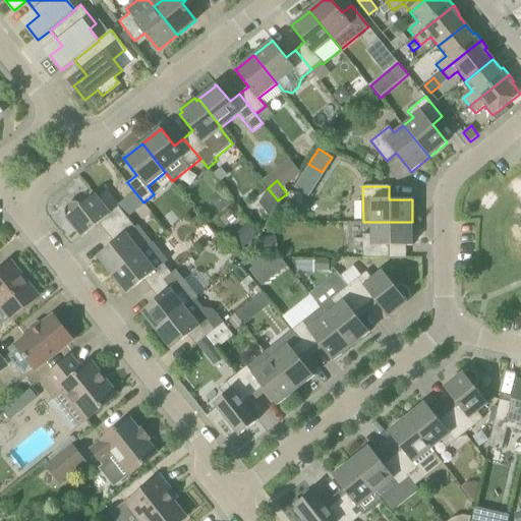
[(107,233),(127,217),(119,208),(111,214),(96,195),(82,206),(80,205),(79,204),(77,203),(75,203),(73,203),(71,203),(70,204),(68,205),(67,206),(66,208),(65,209),(65,211),(65,213),(65,215),(65,216),(66,218),(81,236),(80,236),(81,237),(99,224),(107,233)]
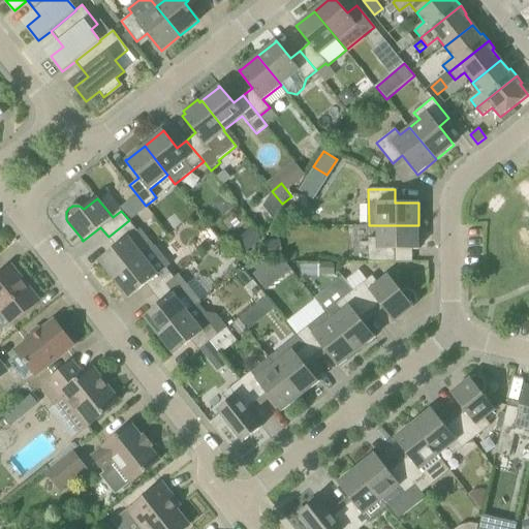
[(129,220),(109,237),(116,246),(98,260),(99,261),(114,279),(143,255),(129,238),(137,231),(129,220)]
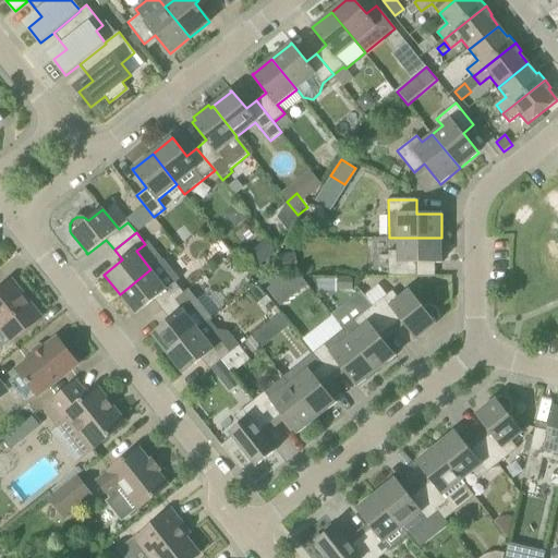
[(441,263),(441,238),(398,238),(398,251),(389,251),(389,276),(416,277),(416,263),(441,263)]
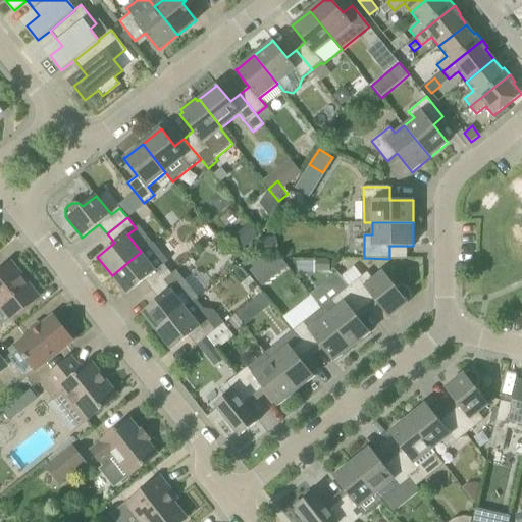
[(247,244),(240,233),(231,241),(239,251),(247,244)]
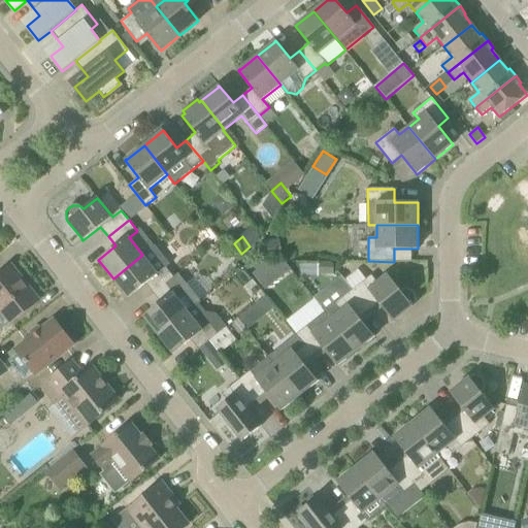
[(154,293),(173,276),(166,267),(170,264),(155,245),(142,255),(113,278),(128,296),(128,297),(128,298),(145,284),(154,293)]
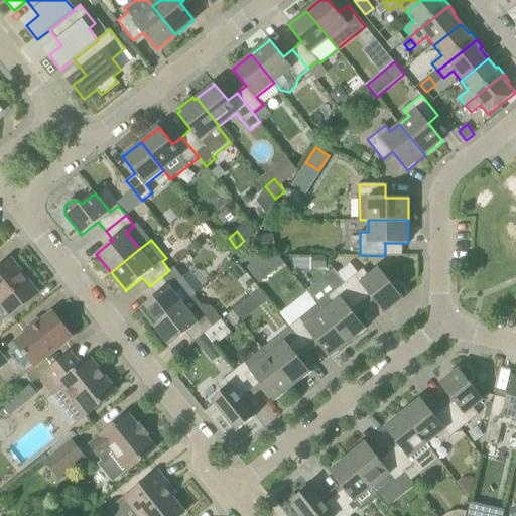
[(263,256),(261,257),(273,271),(284,263),(278,256),(263,256)]
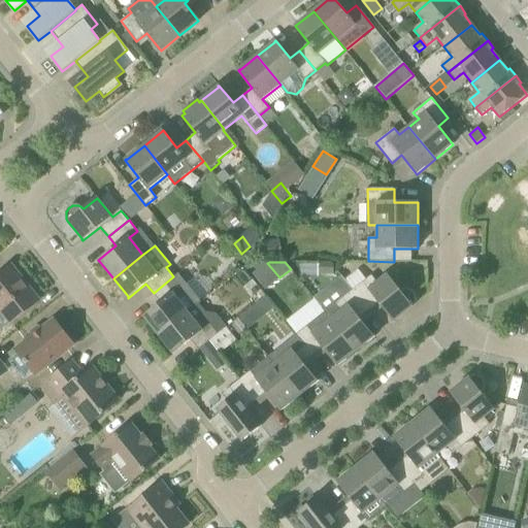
[(0,328),(9,321),(11,323),(39,301),(11,265),(0,273),(0,328)]
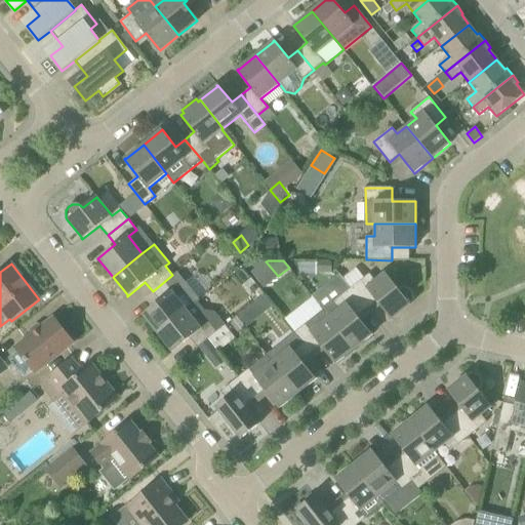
[(392,320),(410,305),(412,303),(413,299),(414,296),(413,293),(412,291),(410,289),(407,288),(404,287),(402,288),(399,288),(398,289),(386,273),(375,281),(369,274),(351,288),(367,309),(377,300),(392,320)]
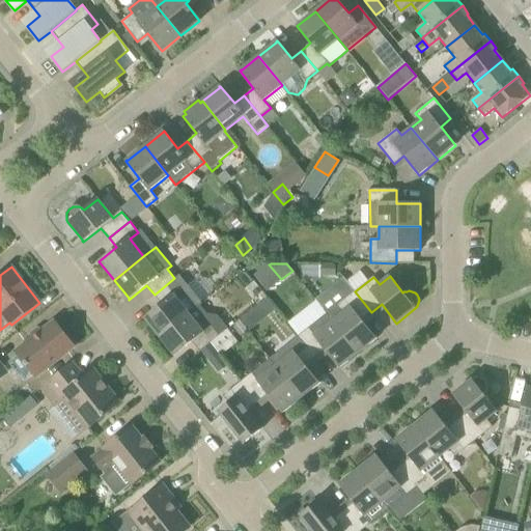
[(174,278),(155,295),(162,304),(144,318),(145,319),(160,337),(189,313),(174,296),(183,288),(174,278)]
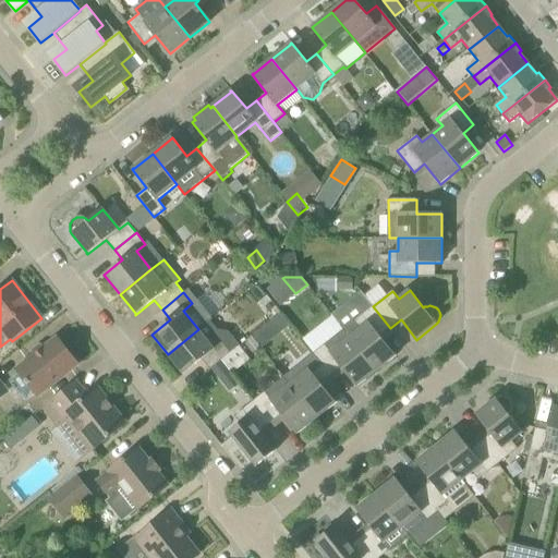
[(390,328),(373,306),(343,329),(376,372),(396,356),(380,337),(390,328)]
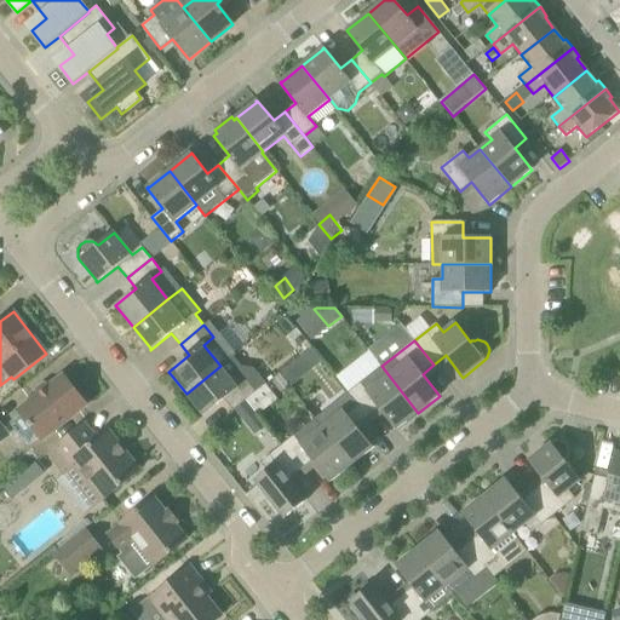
[(313,348),(280,369),(290,384),(322,361),(313,348)]
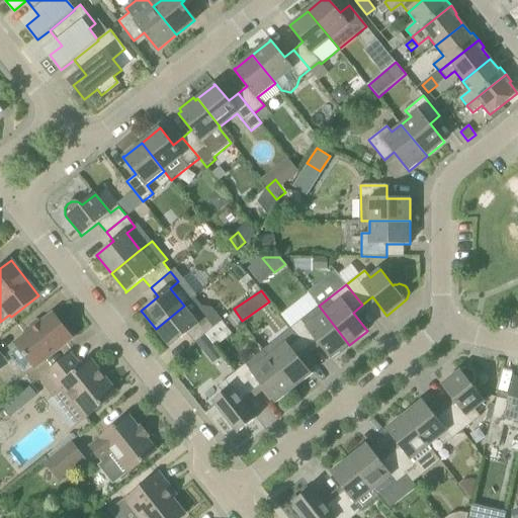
[(184,306),(156,329),(170,346),(169,347),(170,347),(187,334),(194,343),(223,321),(211,308),(201,306),(194,297),(184,306)]
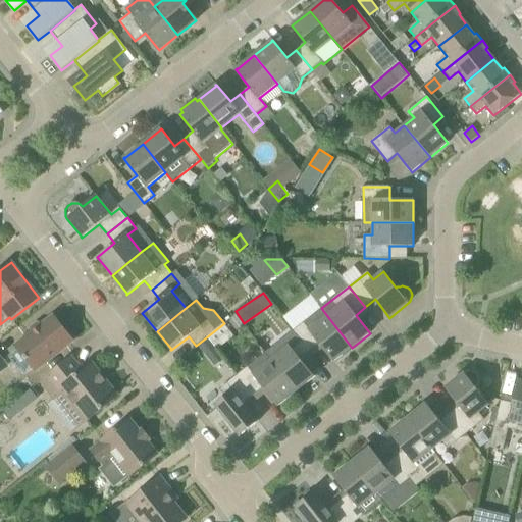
[(294,330),(309,351),(319,344),(333,362),(352,348),(321,308),(294,330)]
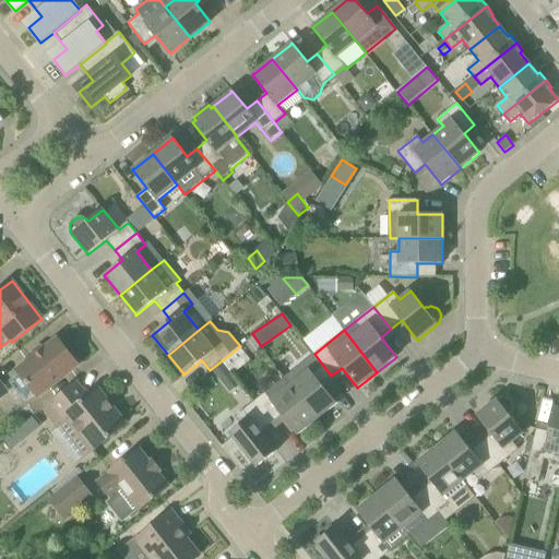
[(16,370),(19,373),(9,381),(10,383),(25,402),(35,393),(37,396),(79,365),(58,339),(16,370)]
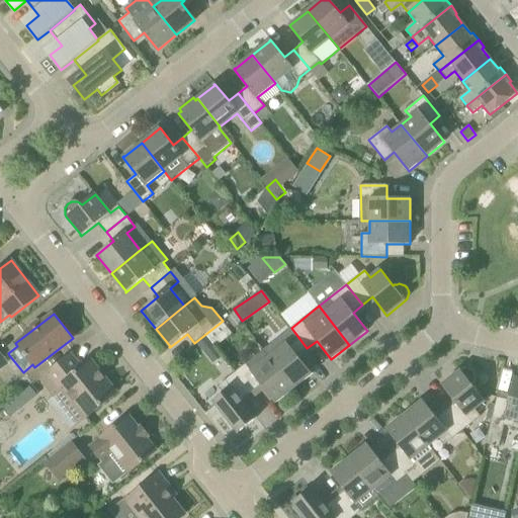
[(241,322),(234,314),(229,318),(235,326),(241,322)]
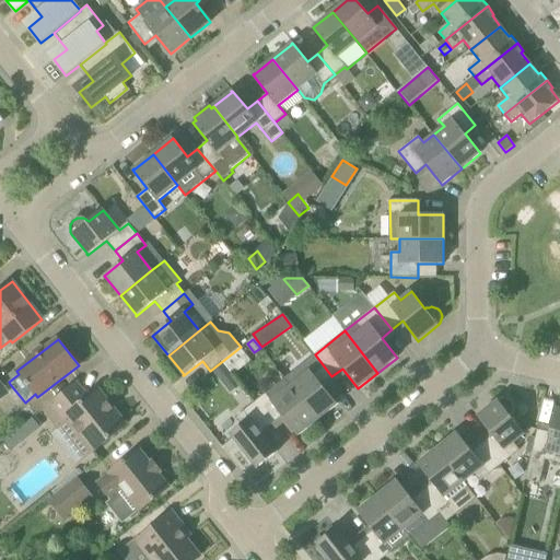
[(331,376),(315,354),(294,370),(301,377),(291,386),(317,420),(337,405),(322,385),(331,376)]
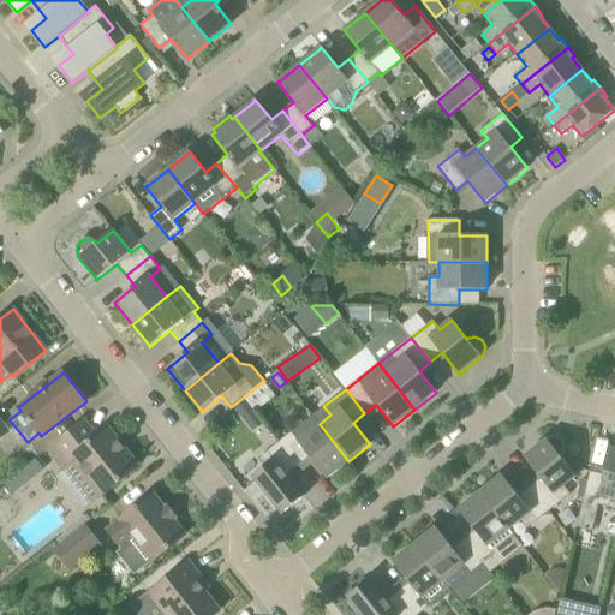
[(102,495),(138,467),(107,428),(96,436),(84,422),(48,449),(65,471),(77,463),(102,495)]
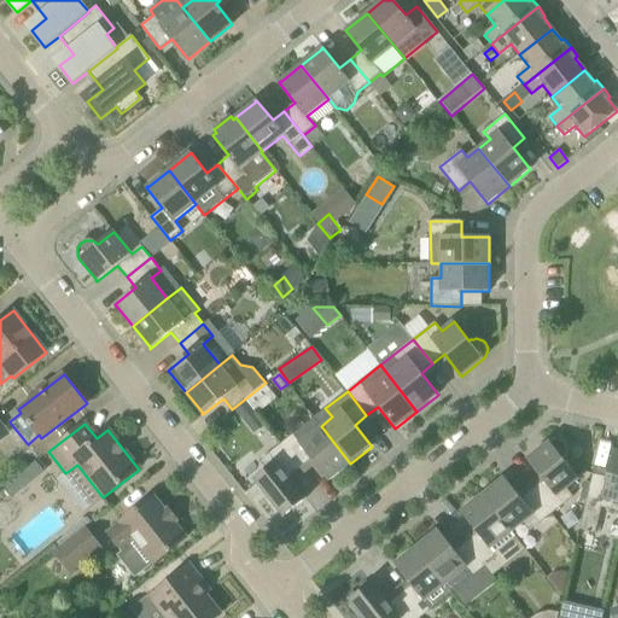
[(350,464),(321,426),(309,435),(303,426),(281,444),(301,468),(312,459),(328,481),(350,464)]
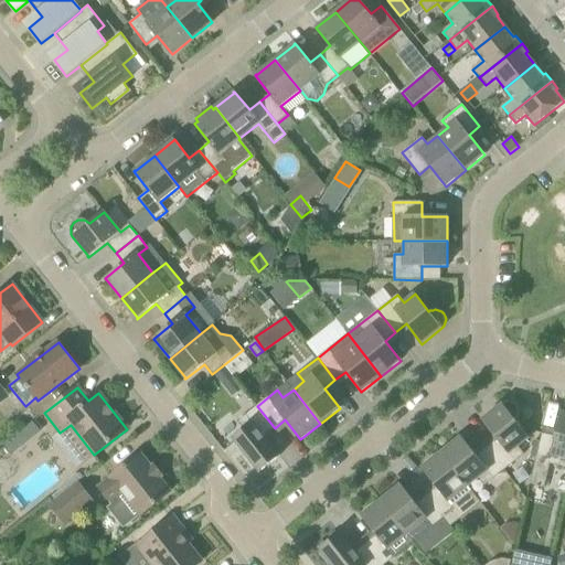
[(504,402),(502,404),(481,419),(498,439),(487,448),(503,469),(523,454),(518,446),(529,437),(515,420),(518,418),(519,416),(519,413),(519,409),(518,407),(515,404),(513,403),(510,402),(508,402),(504,402)]
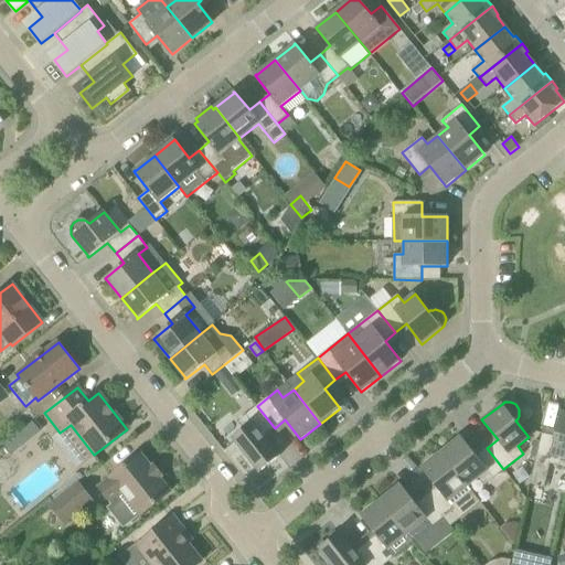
[(264,436),(275,428),(257,406),(237,422),(243,429),(232,438),(259,472),(279,456),(264,436)]
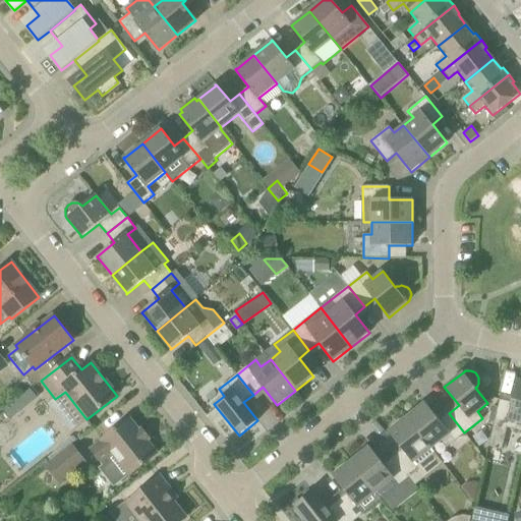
[(506,427),(520,430),(520,381),(517,380),(512,403),(500,400),(494,424),(488,446),(502,449),(506,427)]
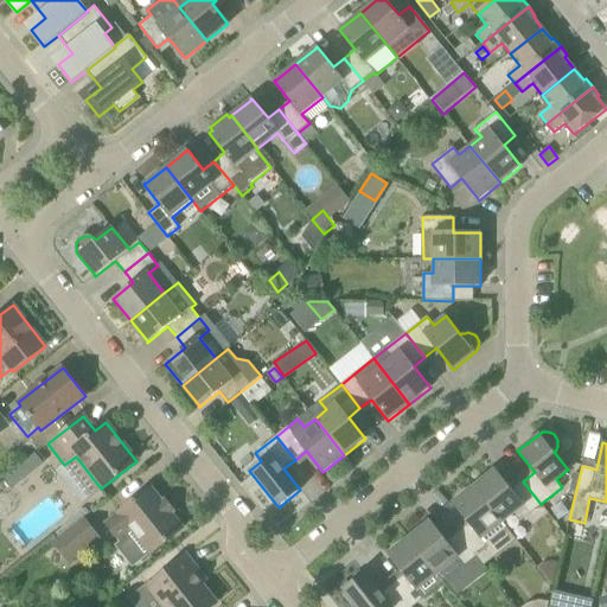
[(503,522),(512,513),(515,513),(521,521),(541,504),(523,481),(511,490),(494,468),(474,486),(503,522)]
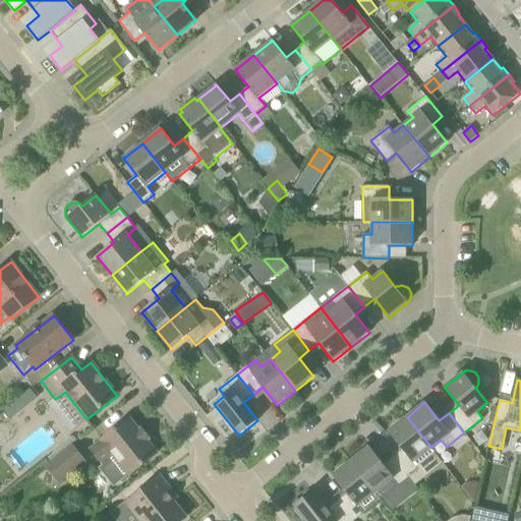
[(415,485),(425,477),(422,474),(441,460),(431,448),(407,417),(389,431),(403,450),(393,457),(409,477),(415,485)]
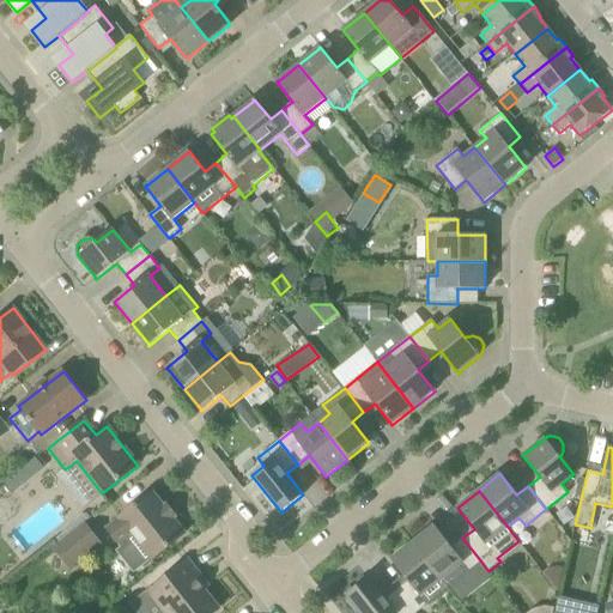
[(108,529),(119,544),(121,547),(116,551),(134,574),(152,559),(184,534),(173,519),(176,516),(168,505),(164,508),(152,492),(120,517),(121,519),(108,529)]
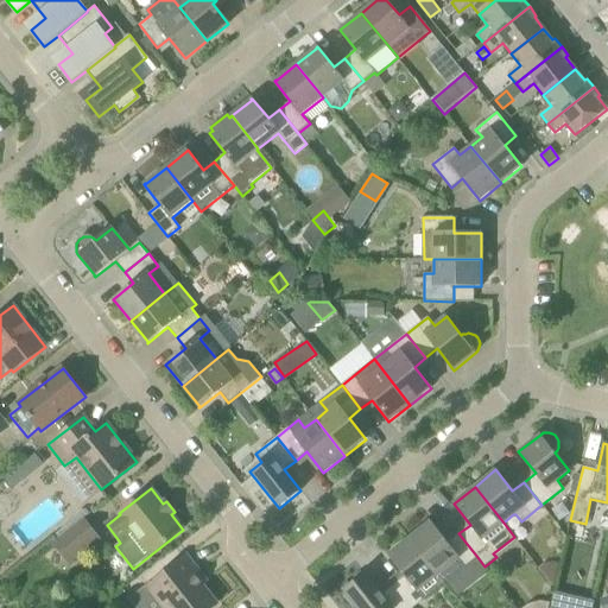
[(100,539),(87,521),(84,520),(55,544),(69,563),(100,539)]
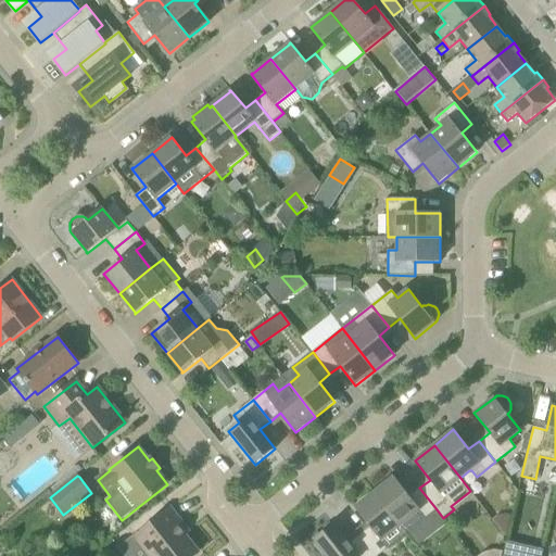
[(375,492),(401,526),(412,517),(417,525),(437,509),(419,488),(409,496),(394,477),(375,492)]
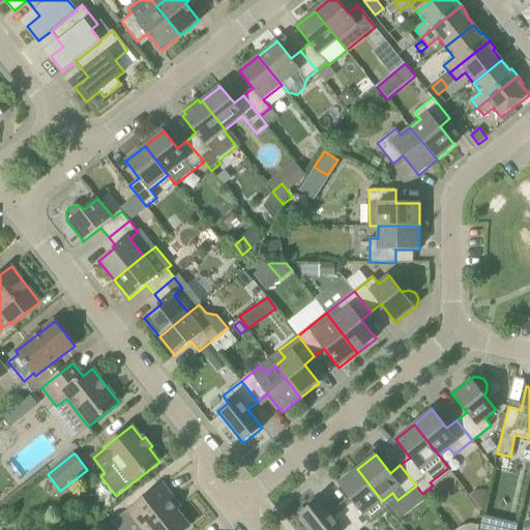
[(359,529),(378,516),(387,507),(382,501),(357,469),(339,483),(353,502),(344,509),(359,529)]
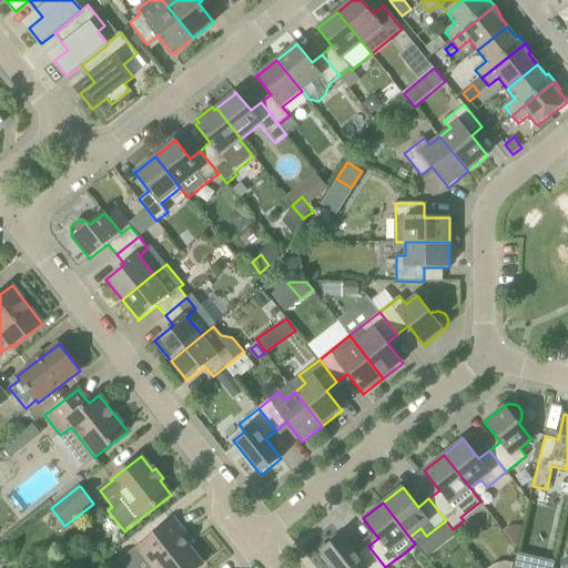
[(186,536),(174,519),(137,549),(151,567),(154,567),(155,567),(156,567),(198,567),(203,565),(182,539),(186,536)]
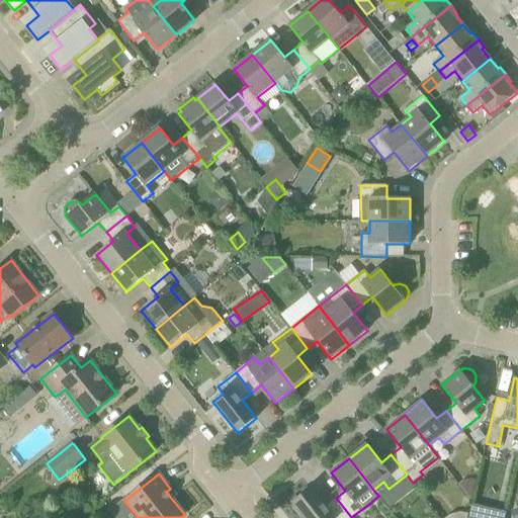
[(350,517),(351,517),(336,498),(326,506),(312,488),(292,503),(305,517),(350,517)]
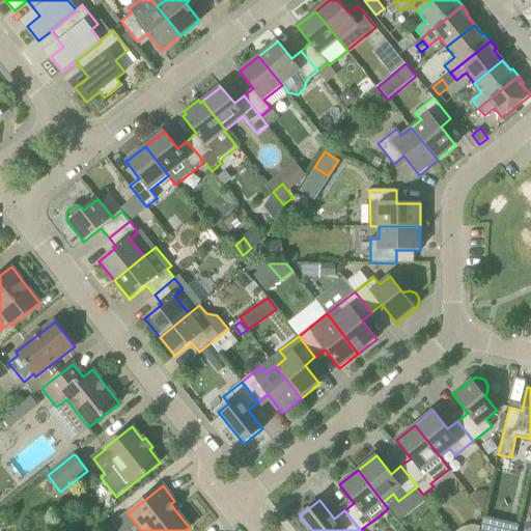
[(516,530),(518,526),(483,519),(482,526),(480,530),(516,530)]
